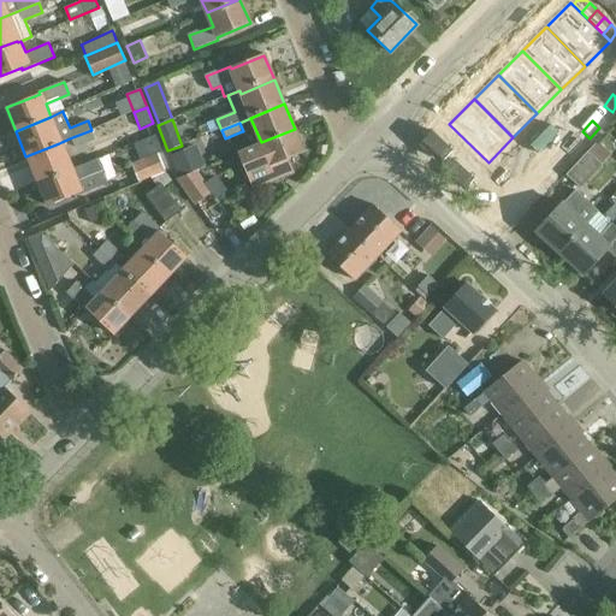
[(261,142),(238,153),(254,190),(294,173),(288,160),(304,153),(295,129),(261,142)]
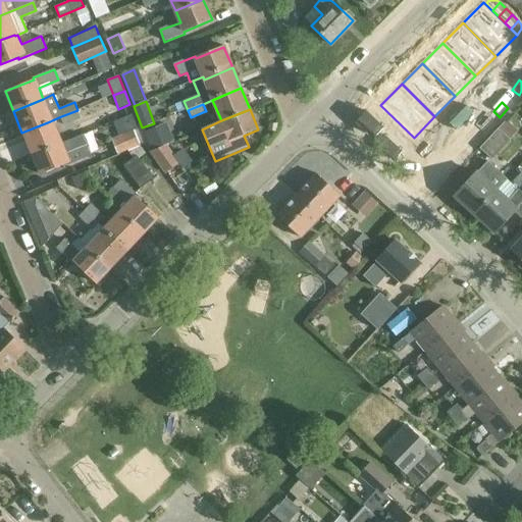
[(77,110),(61,116),(64,124),(81,118),(77,110)]
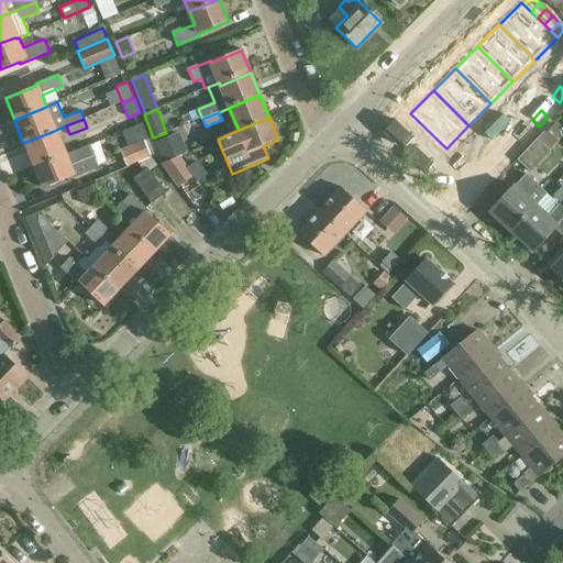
[(54,131),(23,143),(33,166),(66,153),(56,130),(54,131)]
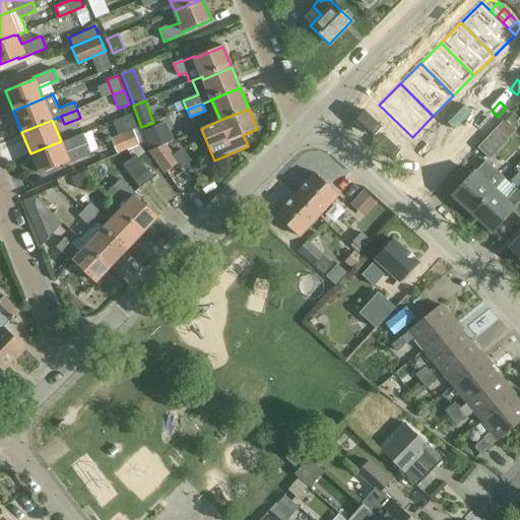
[(486,129),(480,123),(472,132),(478,138),(486,129)]
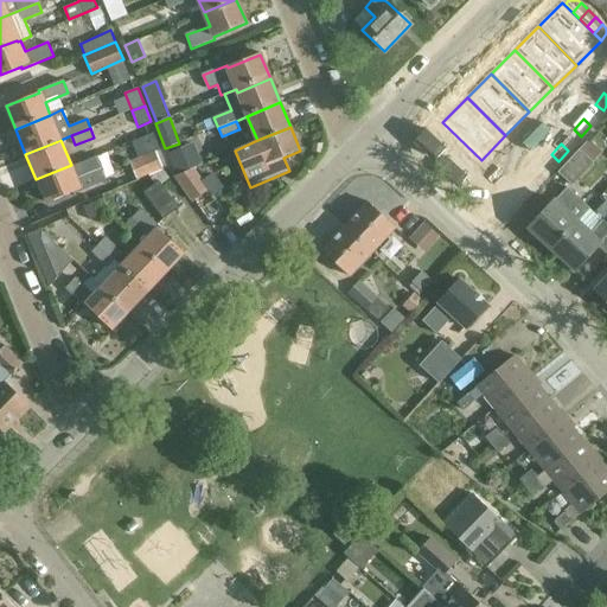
[(191,145),(168,154),(177,174),(199,165),(191,145)]
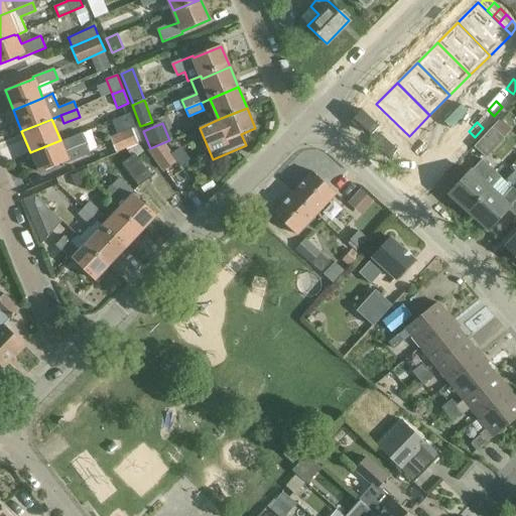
[(493,126),(475,145),(487,156),(505,137),(493,126)]
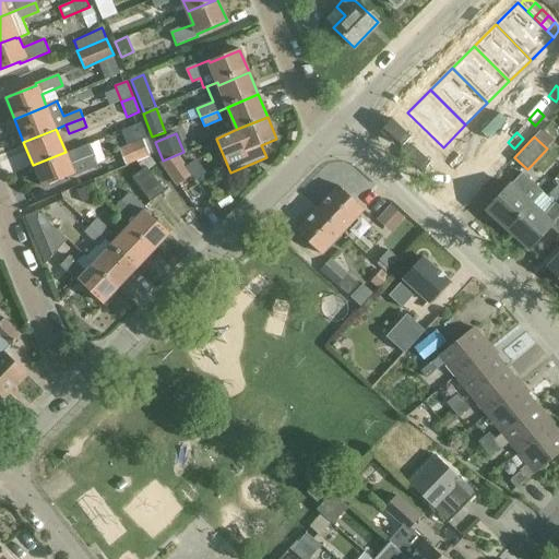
[(126,165),(149,155),(142,139),(119,149),(126,165)]
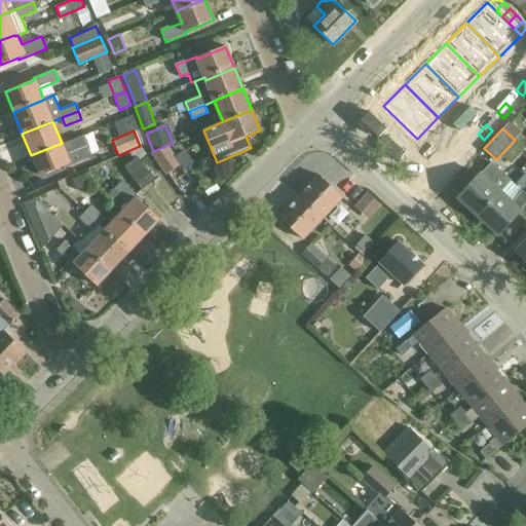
[(62,143),(31,155),(39,176),(68,164),(69,165),(90,157),(82,136),(62,144),(62,143)]
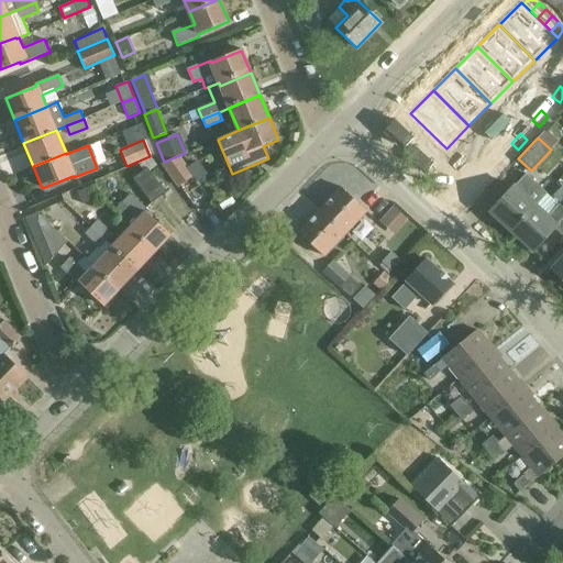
[(167,161),(164,163),(180,186),(194,177),(179,156),(167,162),(167,161)]
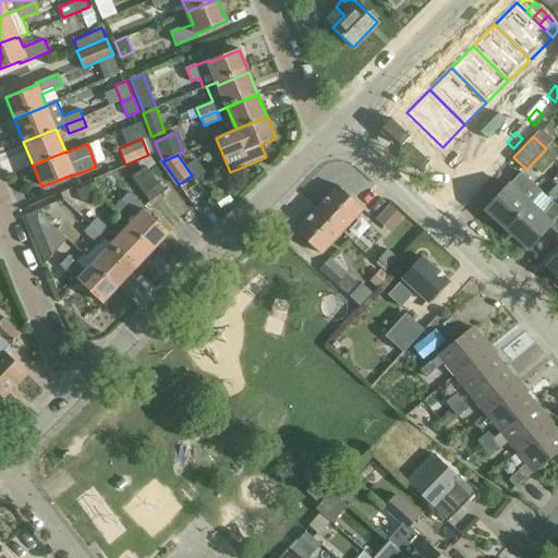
[(502,161),(495,155),(486,165),(493,171),(502,161)]
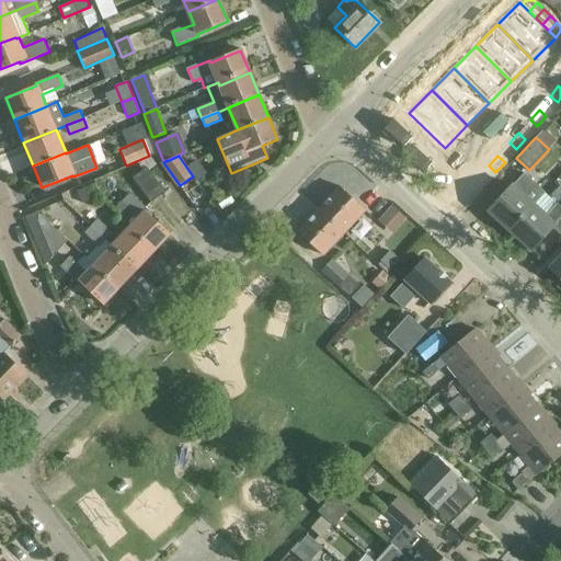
[(134,178),(151,203),(165,192),(148,167),(134,178)]
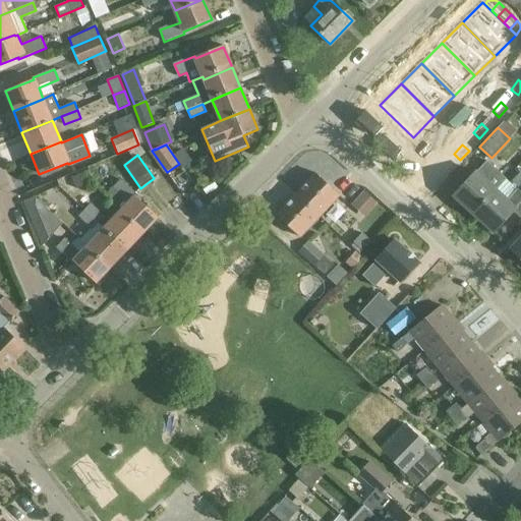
[(454,195),(474,215),(507,179),(496,169),(497,169),(488,161),(478,172),(477,171),(454,195)]
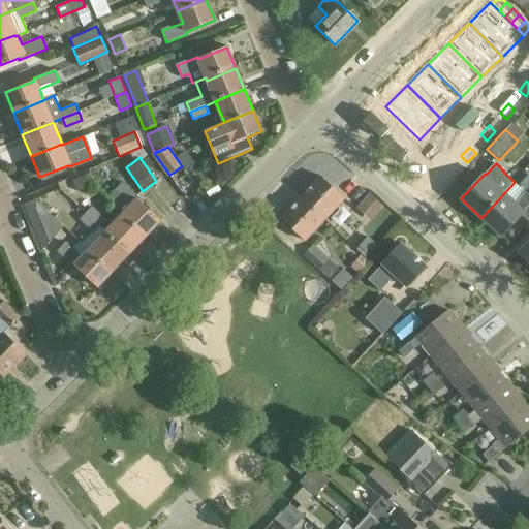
[(78,191),(96,183),(91,173),(72,180),(78,191)]
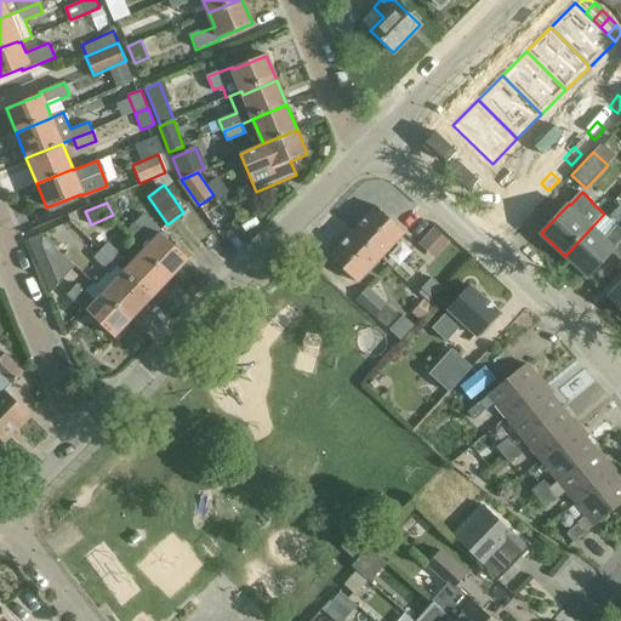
[(381,257),(404,232),(375,205),(352,231),(381,257)]
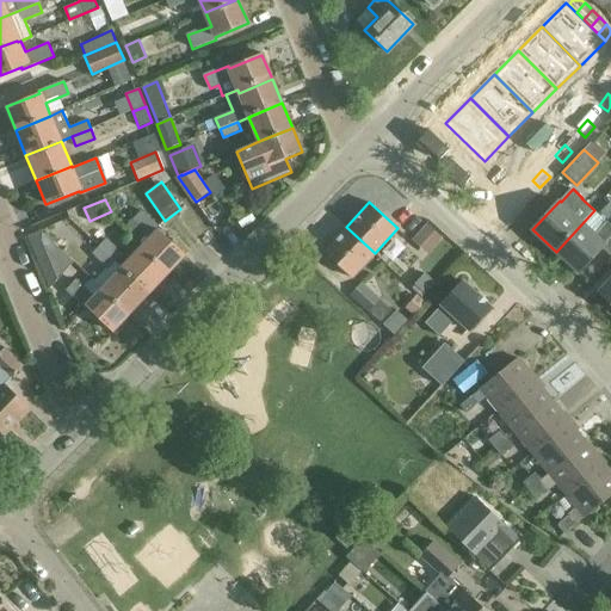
[(608,222),(594,210),(556,252),(579,273),(606,245),(604,242),(610,234),(610,223),(609,222),(608,222)]
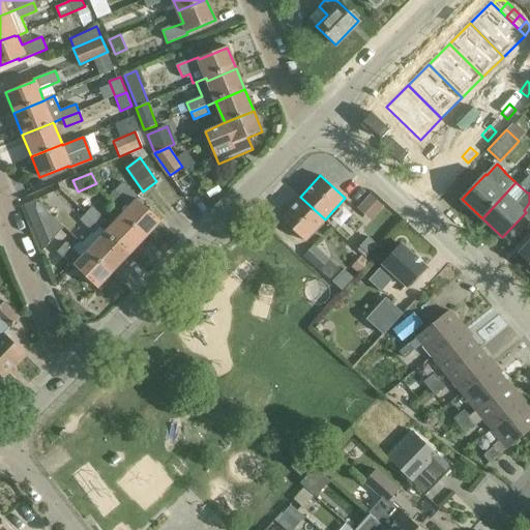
[(123,183),(107,202),(121,215),(146,238),(162,222),(140,201),(141,200),(123,183)]
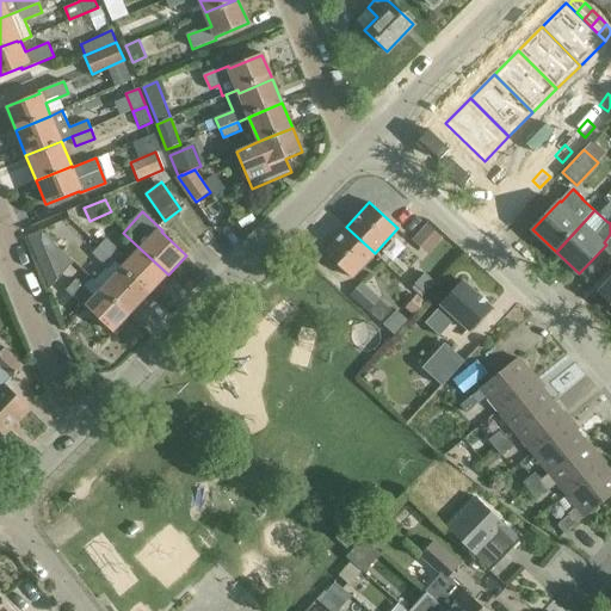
[(426,223),(412,240),(425,253),(440,236),(426,223)]
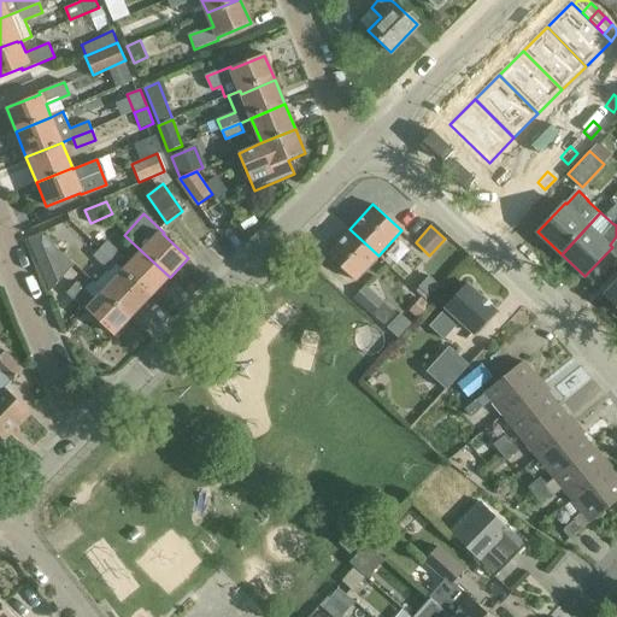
[(350,229),(327,254),(356,281),(378,256),(350,229)]
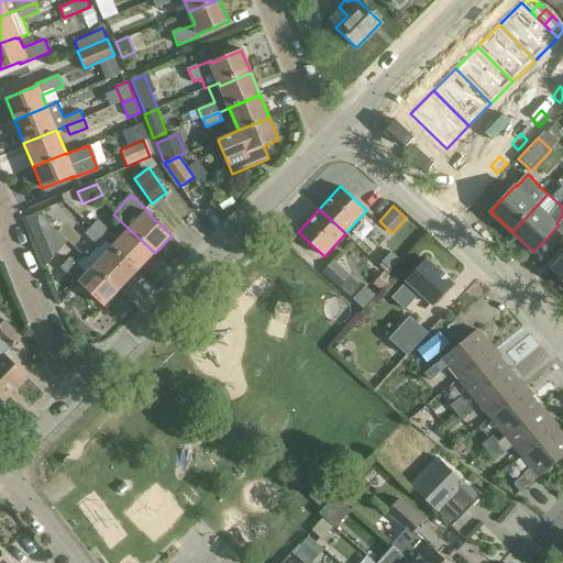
[(37,212),(25,217),(26,220),(35,241),(45,265),(68,241),(57,231),(40,214),(37,212)]
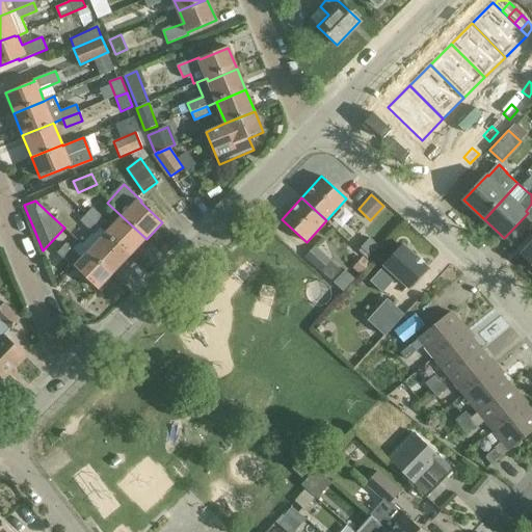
[(100,227),(106,220),(92,208),(86,214),(100,227)]
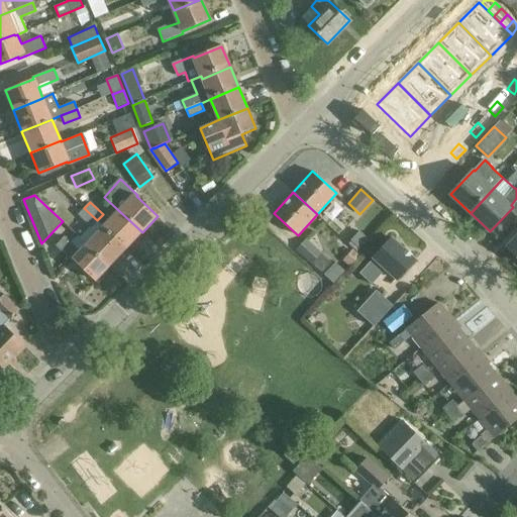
[(91,226),(81,236),(112,265),(127,248),(103,226),(97,220),(84,208),(78,214),(91,226)]
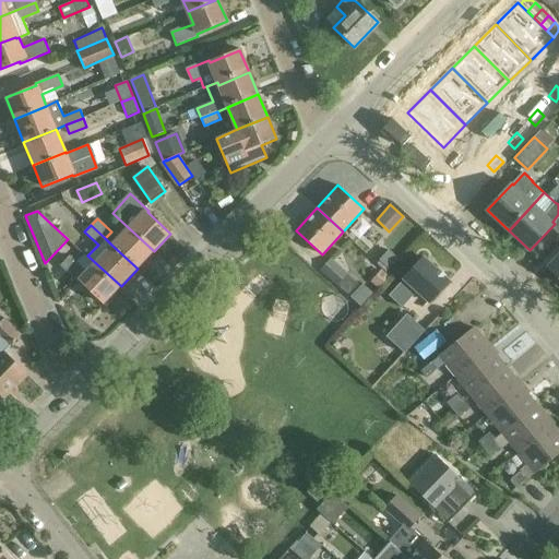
[(128,227),(111,245),(138,269),(154,251),(128,227)]
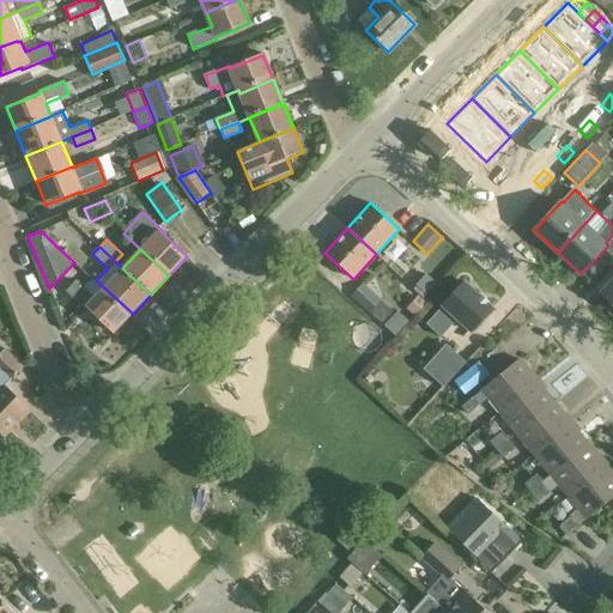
[(428,274),(417,286),(425,295),(436,283),(428,274)]
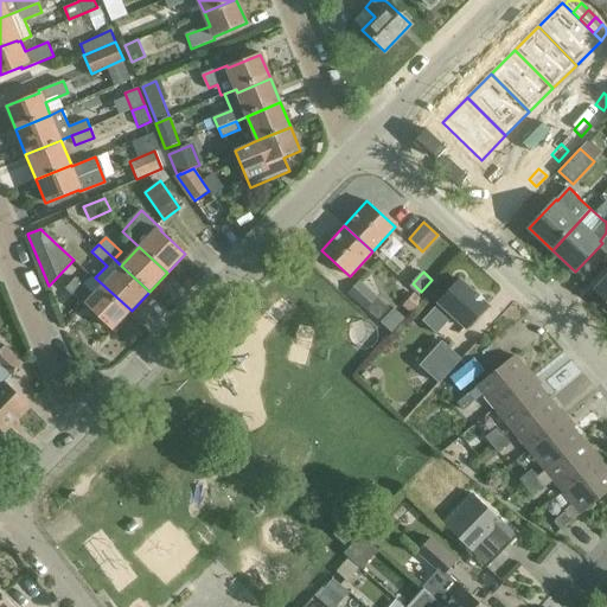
[(77,279),(66,289),(87,308),(88,306),(114,330),(132,311),(95,278),(94,279),(91,275),(83,285),(77,279)]
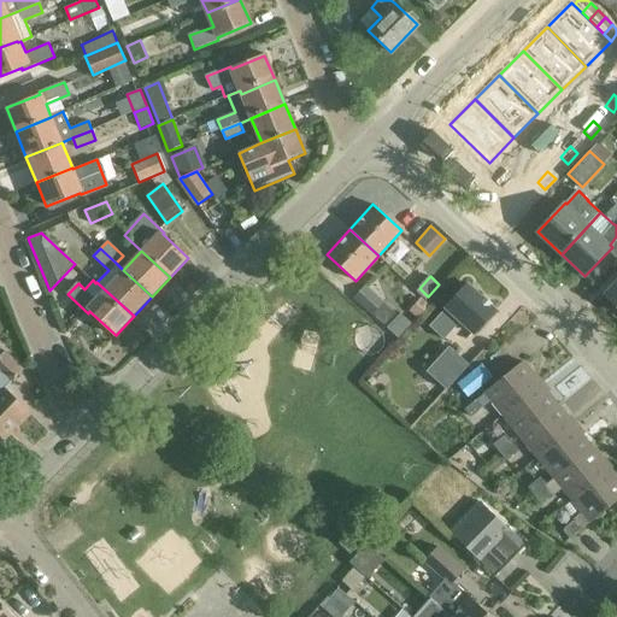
[(616,304),(616,282),(606,294),(616,304)]
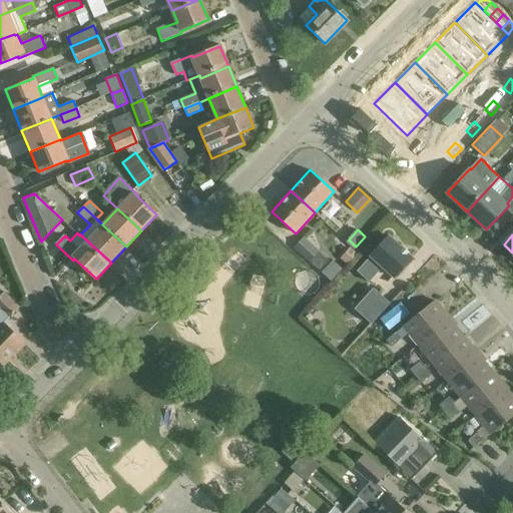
[(369,283),(383,267),(394,277),(412,257),(389,235),(363,263),(364,264),(357,271),(369,283)]
